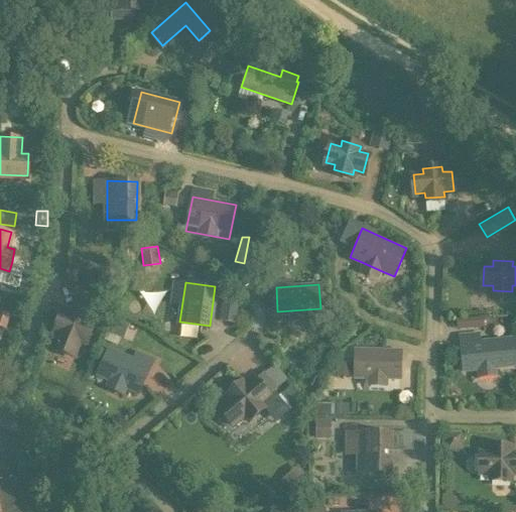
[(102,288),(98,300),(112,304),(116,292),(102,288)]
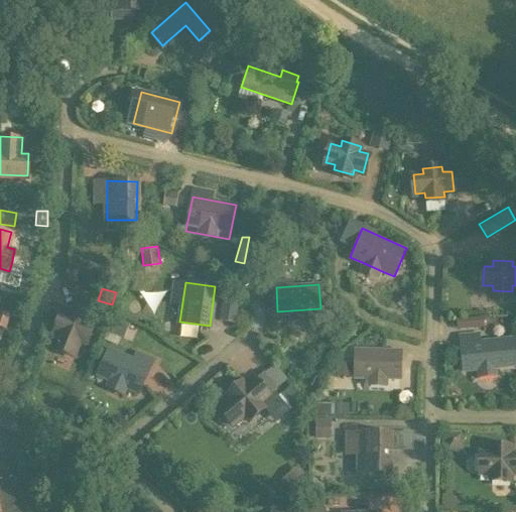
[(56,346),(75,353),(80,340),(85,342),(92,324),(87,322),(95,299),(77,292),(69,314),(63,312),(56,331),(61,333),(56,346)]
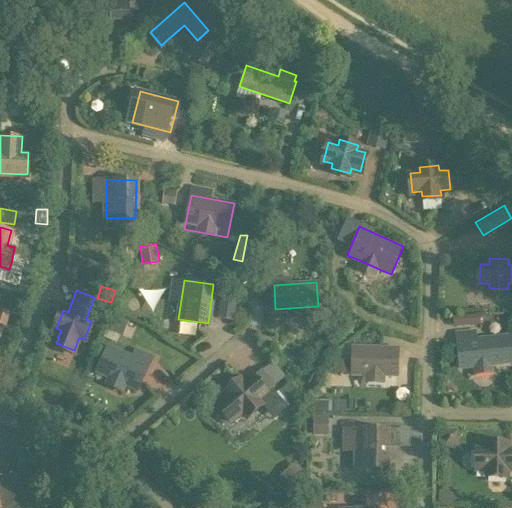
[(218,316),(234,319),(237,296),(221,294),(218,316)]
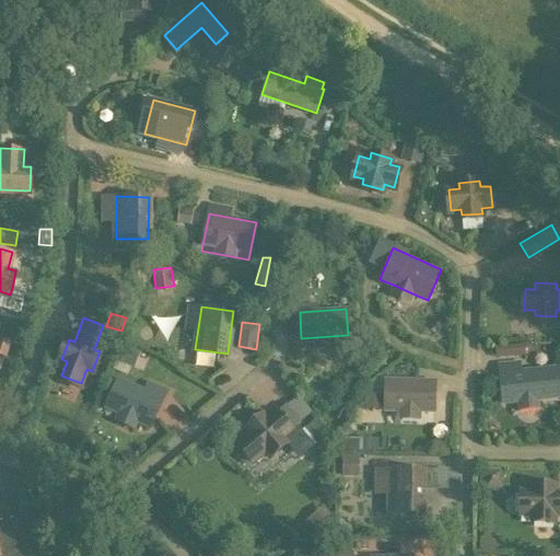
[(187,326),(185,347),(195,348),(197,327),(187,326)]
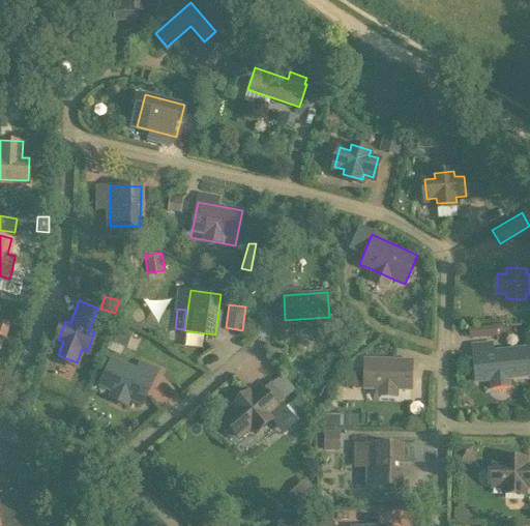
[(10,321),(0,317),(0,333),(5,335),(10,321)]
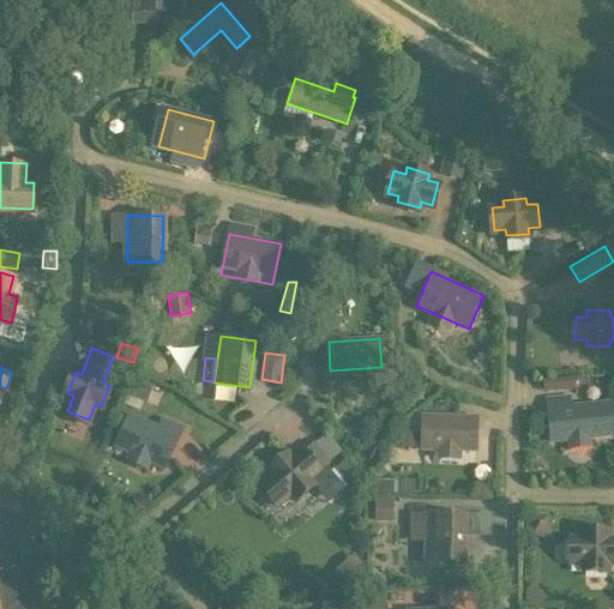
[(156,385),(136,374),(127,391),(148,401),(156,385)]
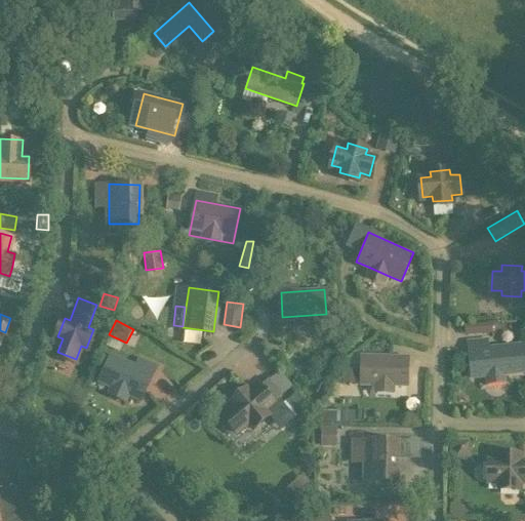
[(484,372),(505,370),(524,368),(524,343),(489,347),(487,335),(466,337),(467,350),(471,349),(473,374),(484,372)]
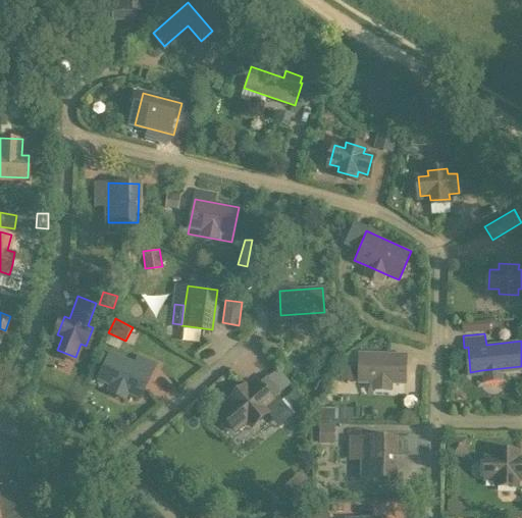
[(371,382),(371,390),(393,390),(393,383),(406,383),(407,352),(358,351),(357,382),(371,382)]
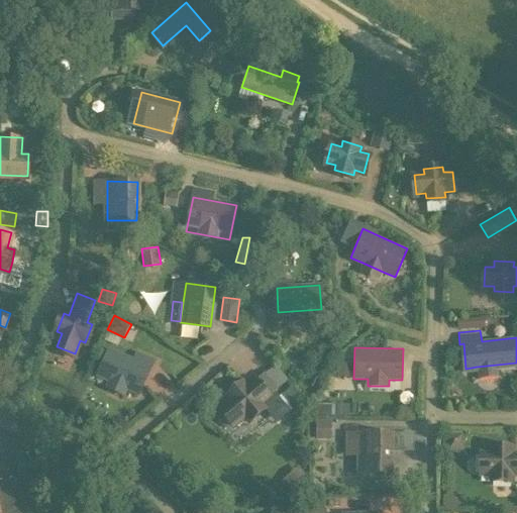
[(133,361),(110,349),(99,373),(138,390),(153,358),(137,351),(133,361)]
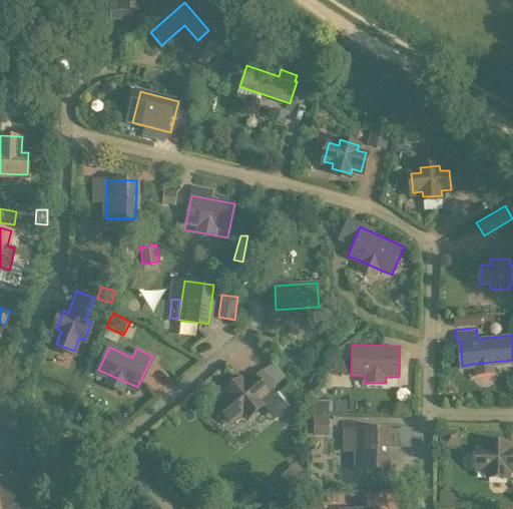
[(262,402),(259,398),(276,384),(263,369),(245,384),(242,379),(227,392),(230,396),(219,405),(232,420),(243,411),(246,415),(262,402)]
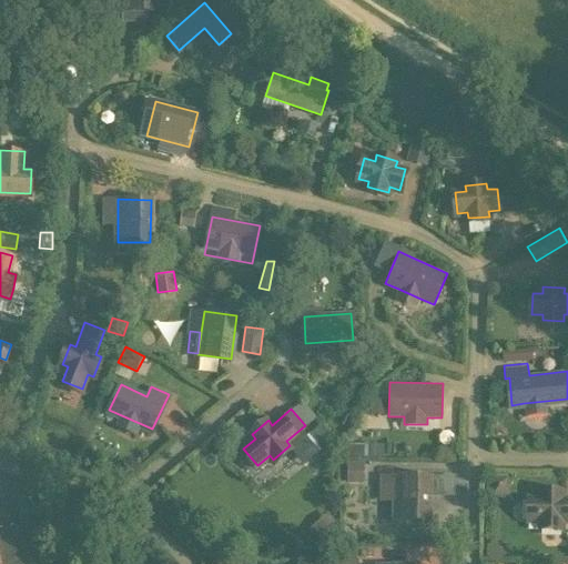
[(352,440),(352,450),(386,451),(386,441),(352,440)]
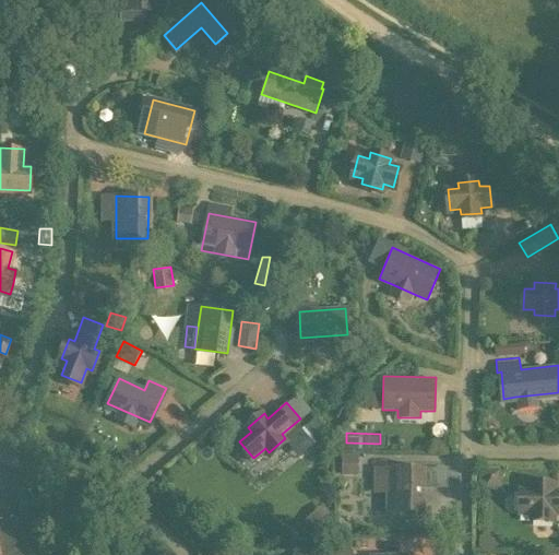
[(347,450),(344,471),(356,472),(358,451),(347,450)]
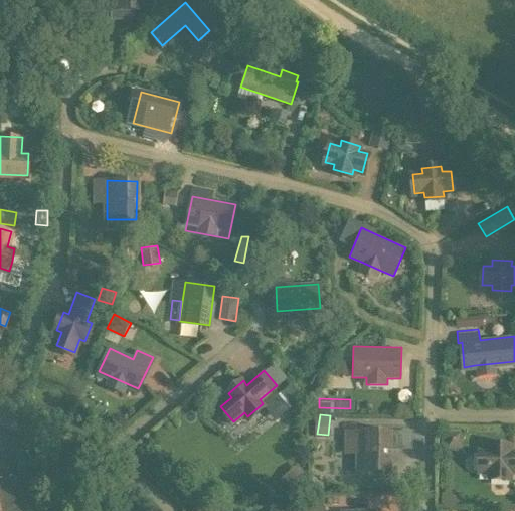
[(359,470),(388,471),(389,432),(359,431),(359,470)]
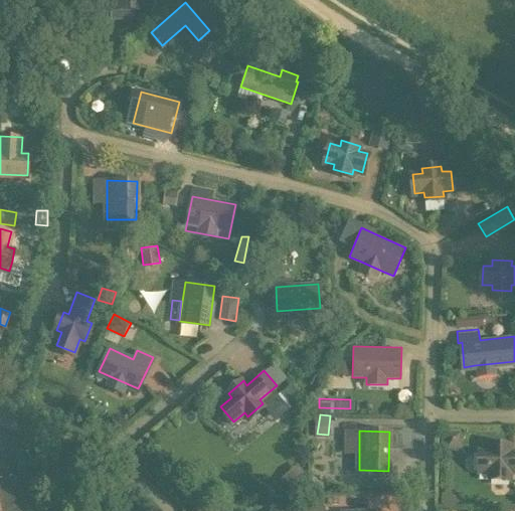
[(491,451),(481,451),(481,470),(490,470),(490,476),(510,476),(510,471),(514,470),(514,451),(510,451),(510,446),(491,446),(491,451)]
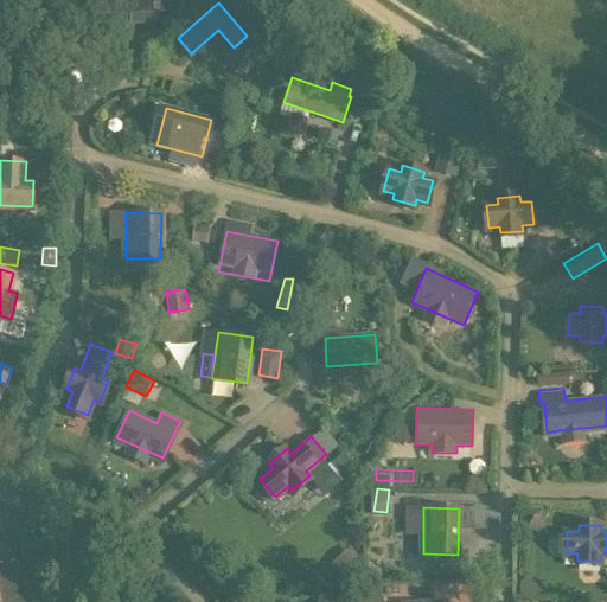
[(350,545),(328,564),(340,577),(362,558),(350,545)]
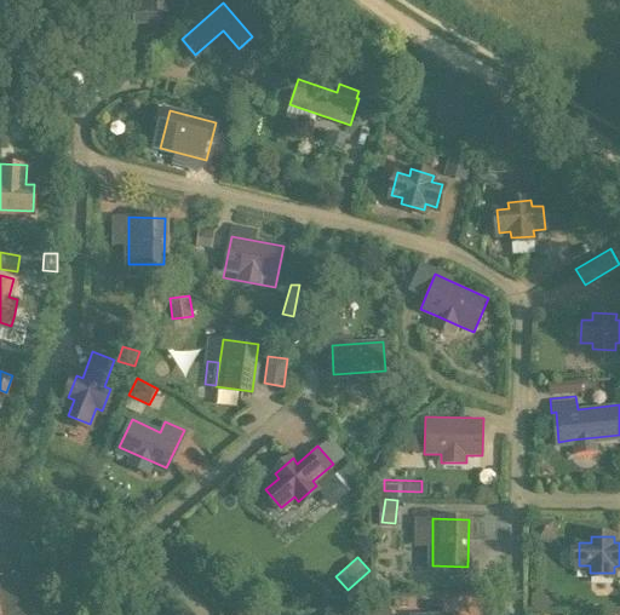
[(0,614),(27,614),(18,572),(0,574),(0,614)]
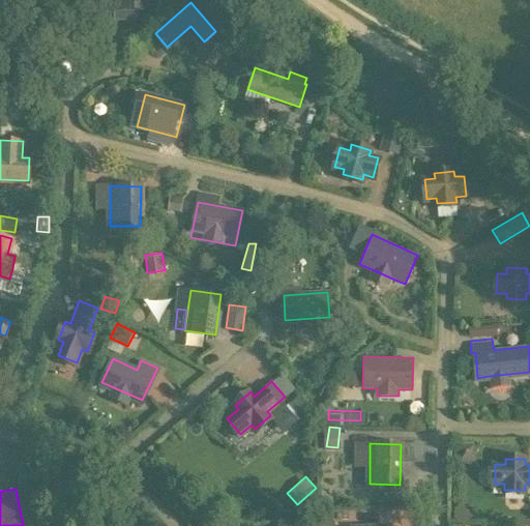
[(332,525),(332,516),(300,517),(300,525),(332,525)]
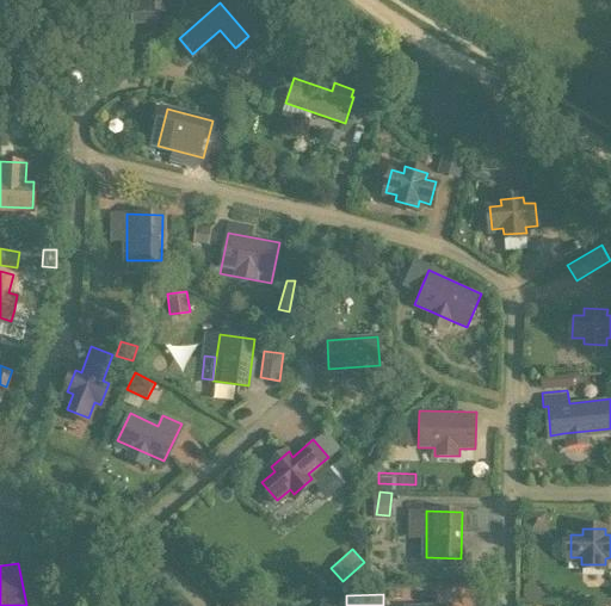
[(227,605),(247,605),(248,595),(228,595),(227,605)]
